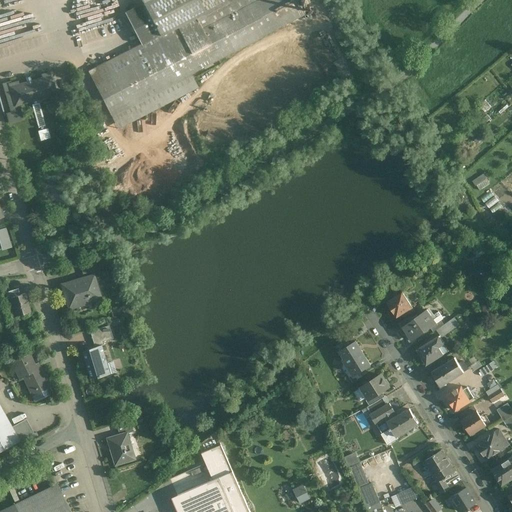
[(141,0),(143,3),(144,3),(160,35),(141,45),(141,44),(95,68),(118,111),(306,14),(306,13),(307,13),(304,8),(303,9),(298,0),(141,0)]
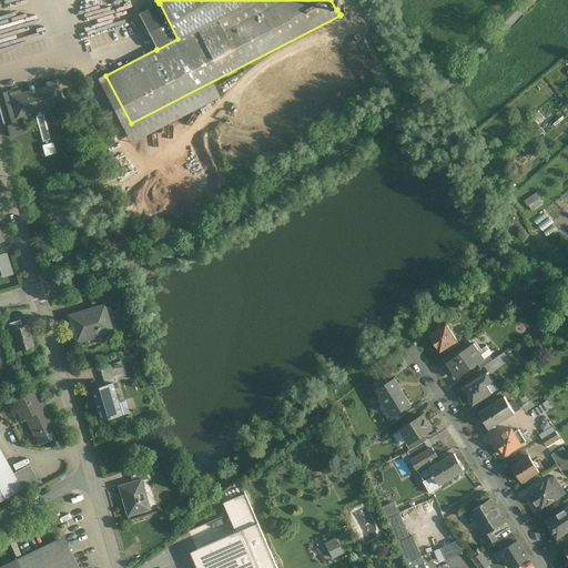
[(159,3),(139,14),(156,49),(156,50),(178,39),(160,3),(159,3)]
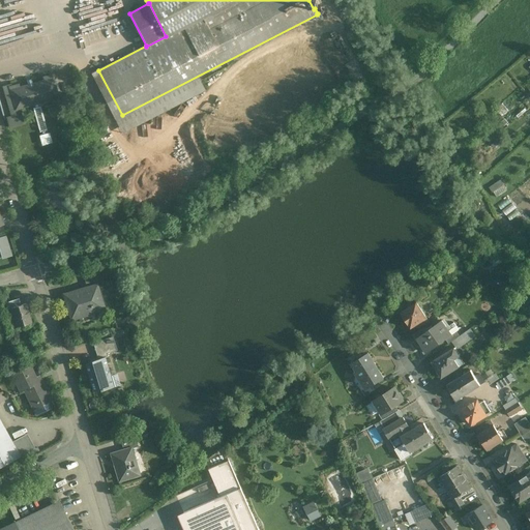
[(45,81),(18,88),(17,85),(10,87),(9,87),(15,109),(18,108),(57,97),(51,76),(43,78),(45,81)]
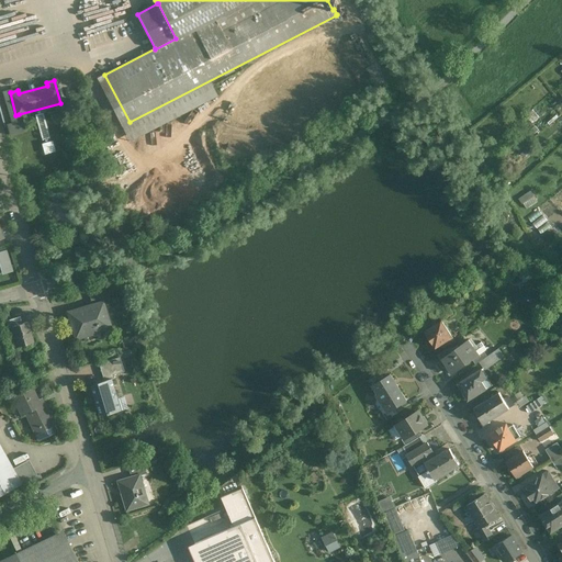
[(15,115),(10,92),(11,92),(10,90),(2,92),(11,124),(8,125),(10,135),(24,131),(20,119),(19,114),(15,115)]
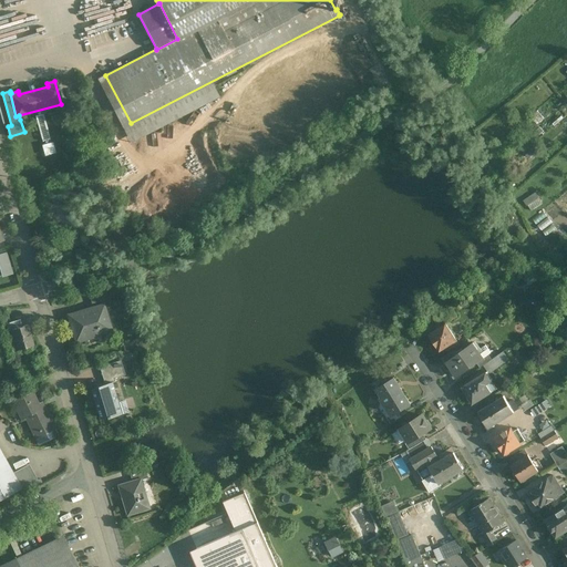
[(544,119),(537,111),(533,115),(539,123),(544,119)]
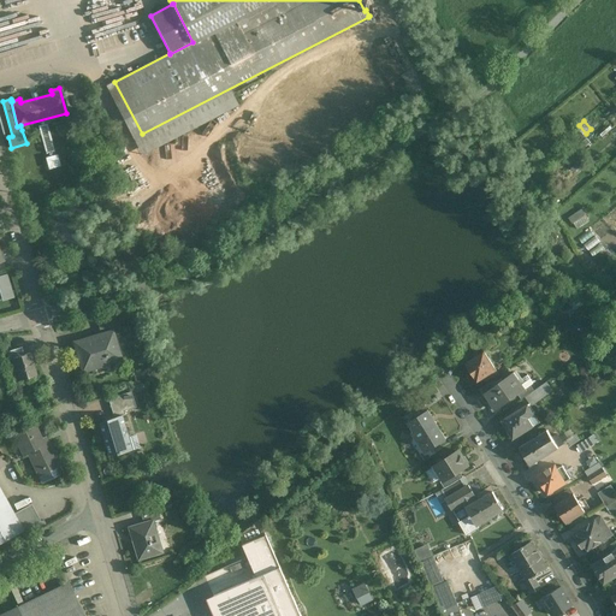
[(47,123),(40,125),(48,155),(55,153),(47,123)]
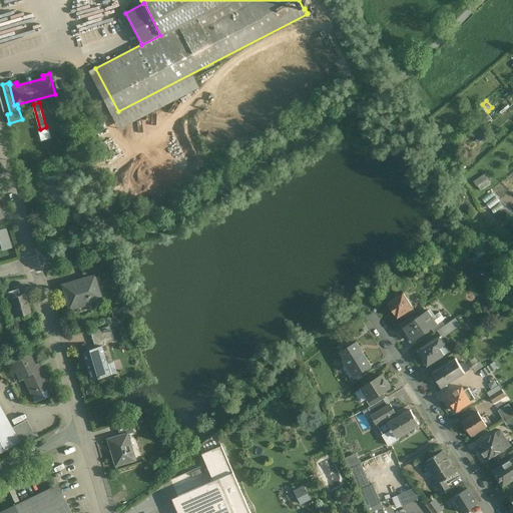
[(48,128),(39,130),(41,139),(50,138),(48,128)]
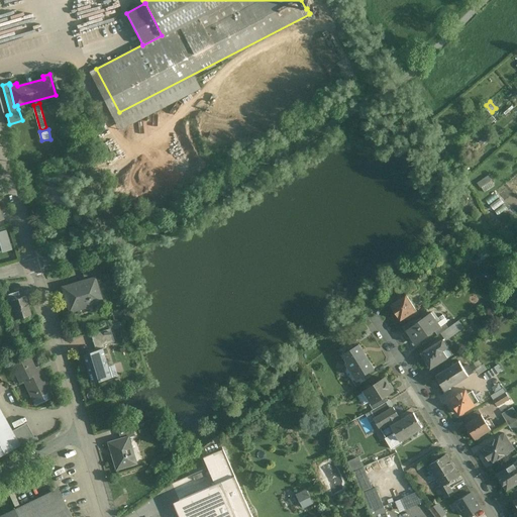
[(478,181),(482,192),(495,187),(490,176),(478,181)]
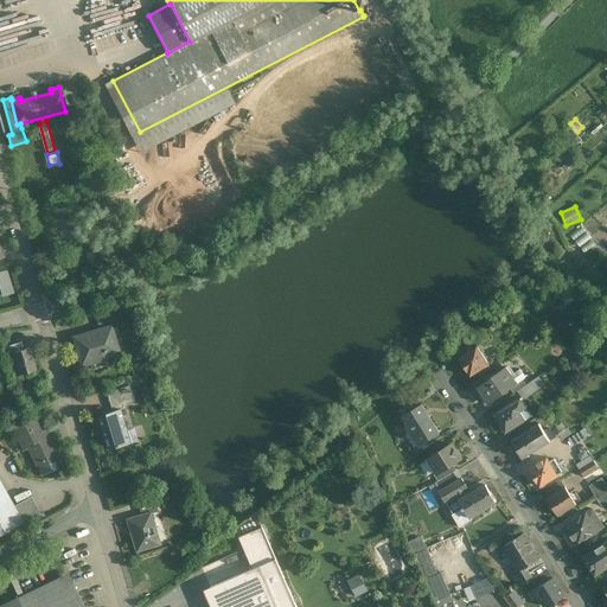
[(0,270),(0,287),(2,295),(14,293),(8,269),(0,270)]
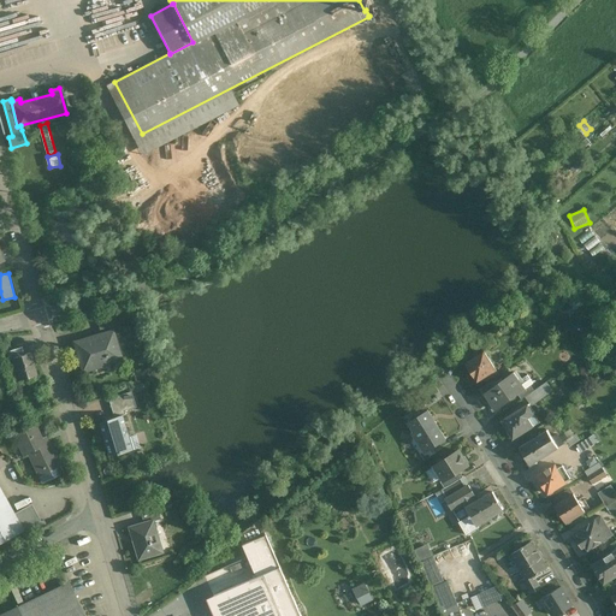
[(120,307),(95,314),(98,321),(100,321),(122,314),(120,307)]
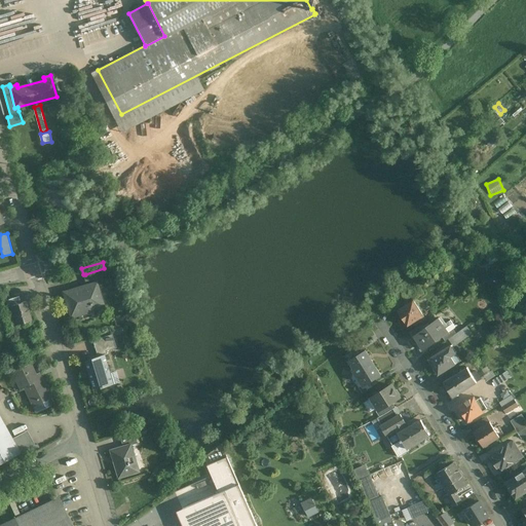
[(104,268),(85,274),(87,282),(107,276),(104,268)]
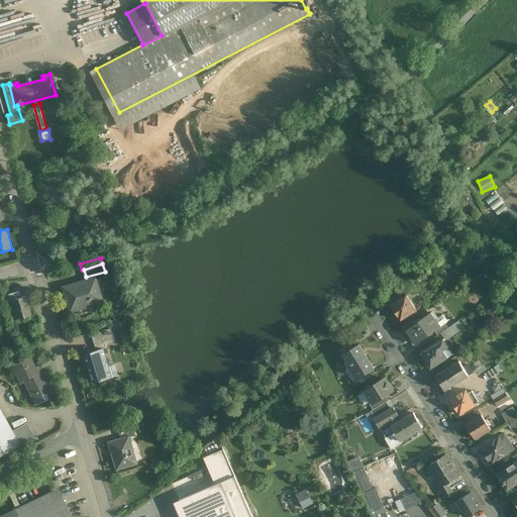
[(94,278),(62,288),(70,312),(102,302),(94,278)]
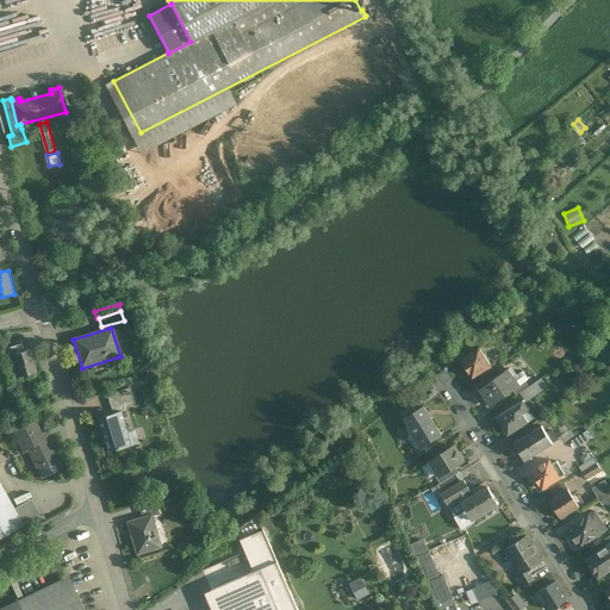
[(29,349),(23,352),(22,344),(10,347),(18,377),(36,372),(29,349)]
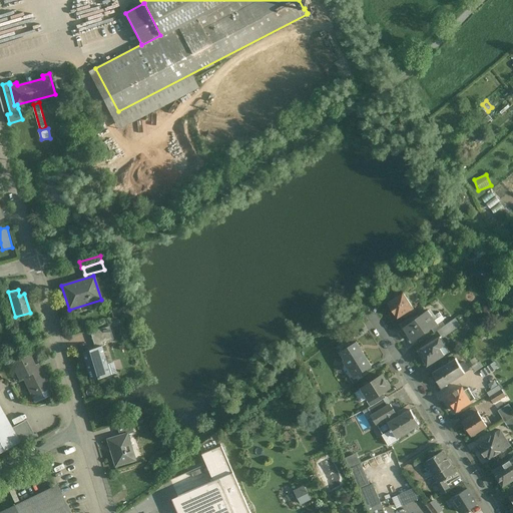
[(416,311),(404,293),(389,302),(396,313),(395,315),(397,317),(401,318),(403,316),(406,317),(416,311)]
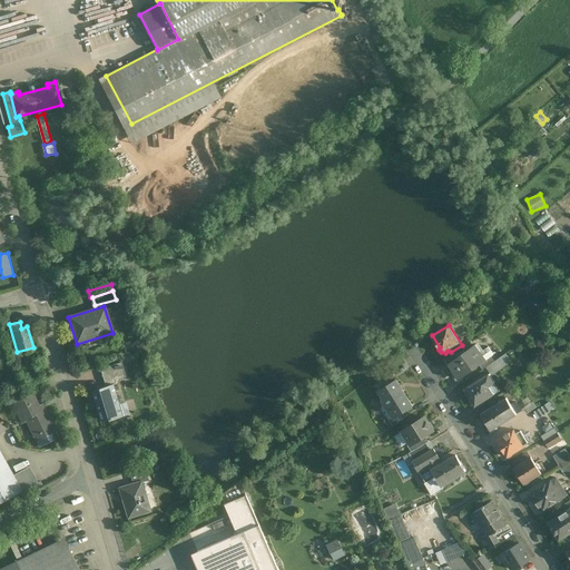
[(459,357),(449,365),(459,379),(479,364),(487,360),(485,359),(475,345),(459,357)]
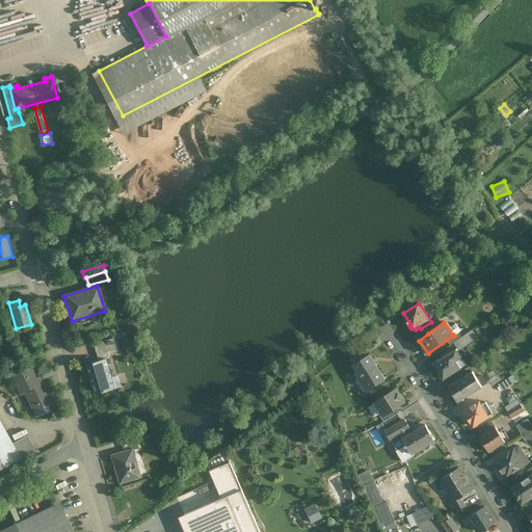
[(424,328),(414,336),(418,342),(419,341),(428,334),(424,328)]
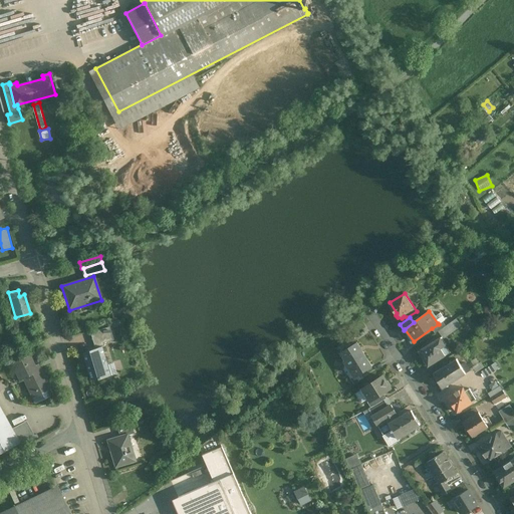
[(462,326),(456,318),(451,322),(456,330),(462,326)]
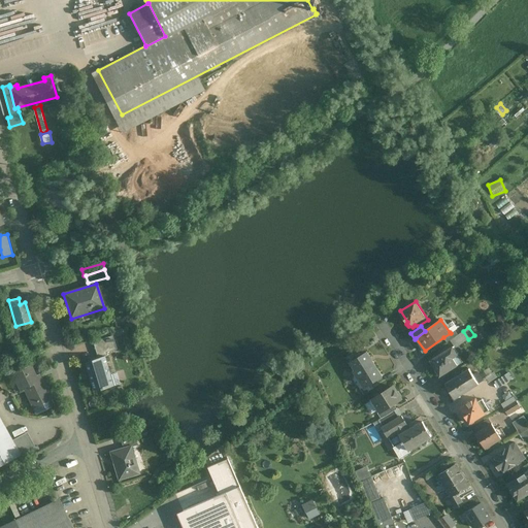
[(458,334),(454,329),(450,332),(451,333),(443,337),(448,342),(458,334)]
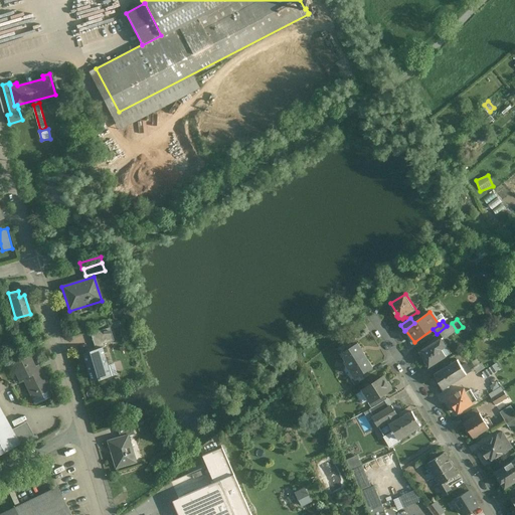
[(452,323),(439,332),(443,338),(445,340),(457,331),(452,323)]
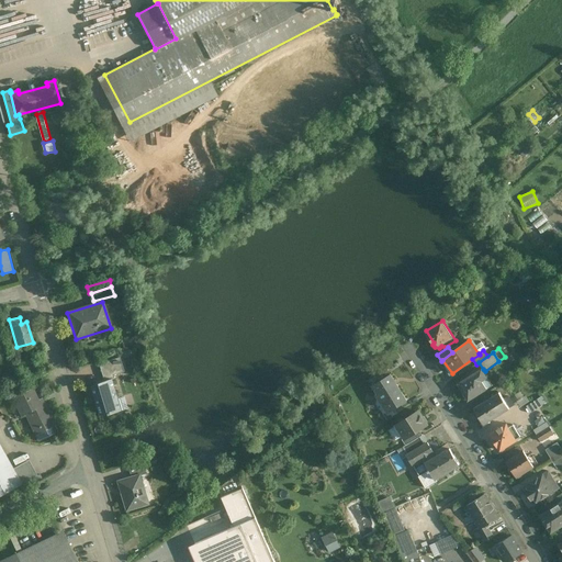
[(120,357),(99,363),(103,381),(111,379),(112,379),(111,375),(124,372),(120,357)]
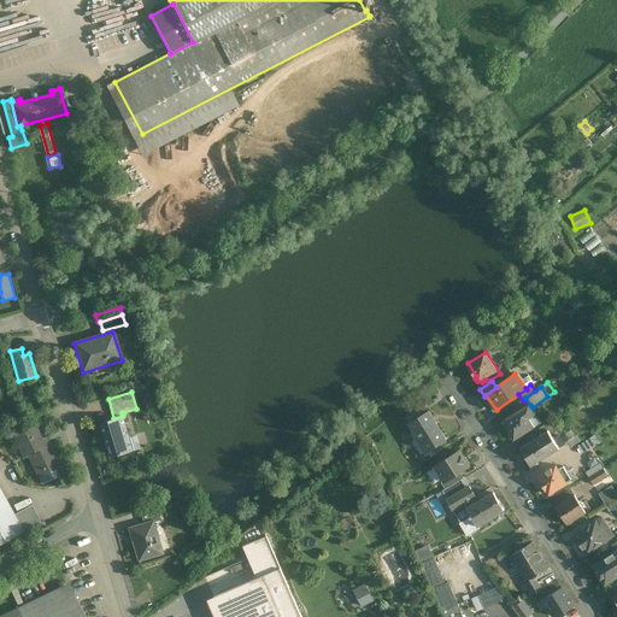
[(530,405),(504,422),(510,430),(509,432),(507,433),(507,434),(509,435),(509,436),(511,438),(512,438),(513,438),(515,439),(541,422),(533,407),(530,405)]
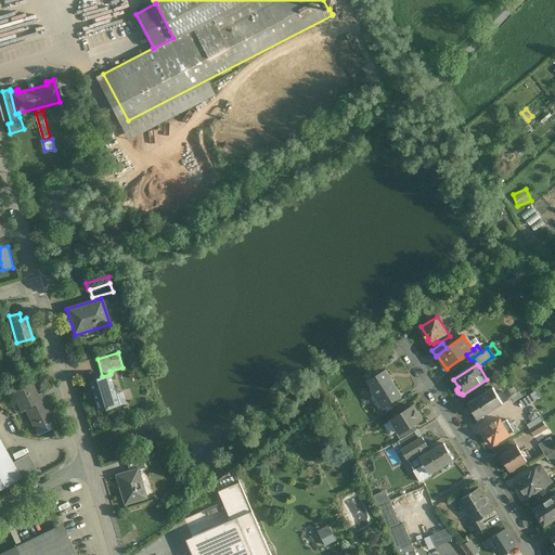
[(402,396),(387,369),(369,379),(374,388),(372,389),(381,403),(387,399),(390,403),(402,396)]
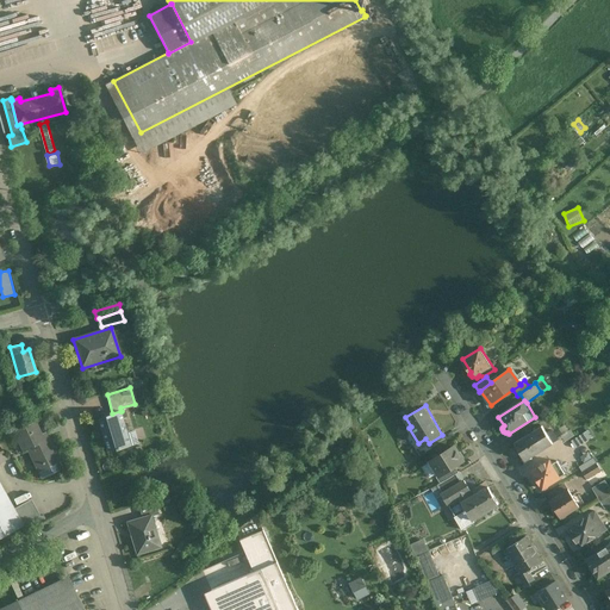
[(110,416),(98,418),(107,452),(114,449),(114,450),(131,446),(120,411),(112,414),(109,415),(110,416)]
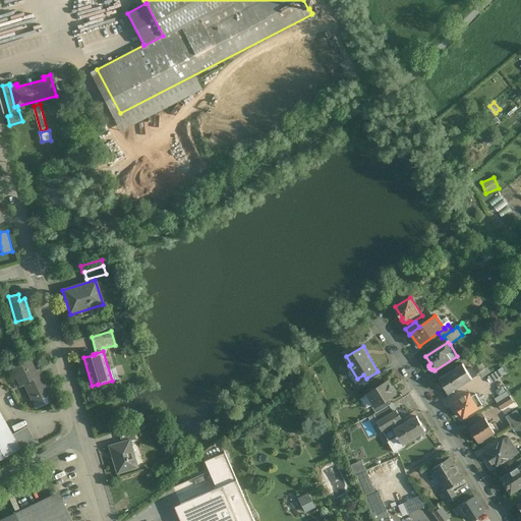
[(36,370),(31,359),(11,368),(19,386),(25,383),(34,398),(31,399),(36,409),(54,400),(40,370),(43,368),(43,367),(36,370)]
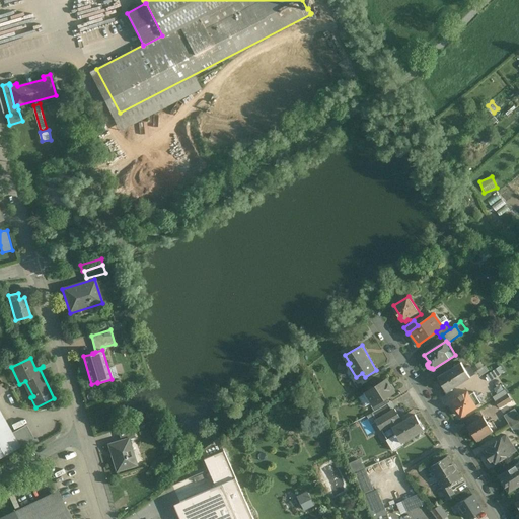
[(462,362),(438,377),(444,386),(443,387),(447,393),(453,389),(452,388),(471,376),(462,362)]
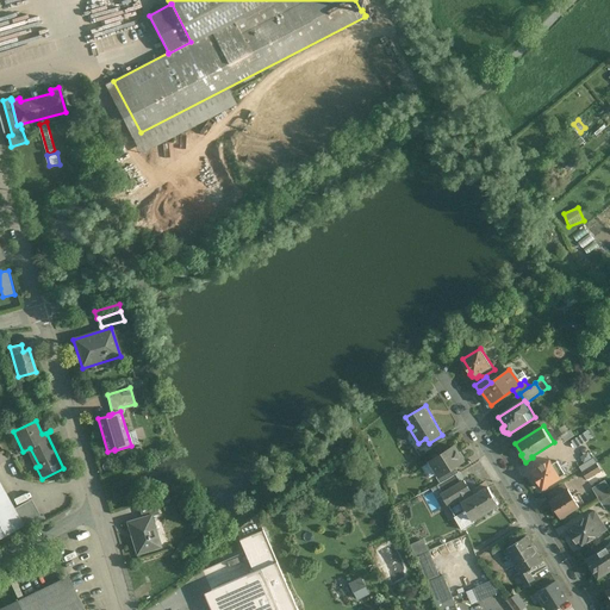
[(418,443),(415,446),(421,456),(433,448),(429,443),(425,439),(418,443)]
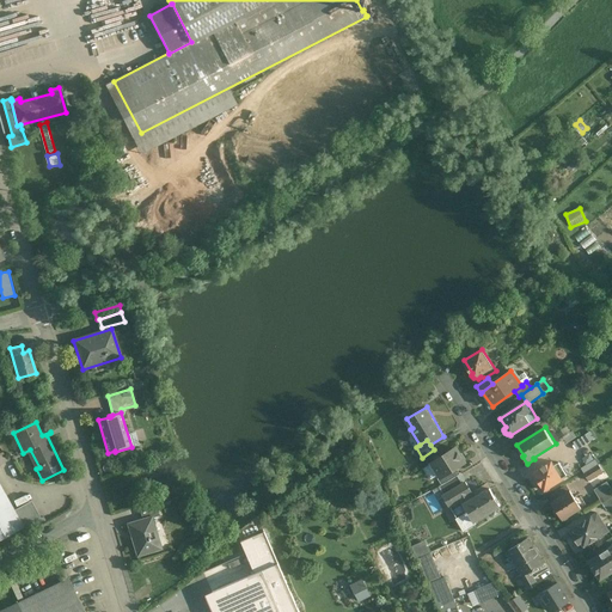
[(456,448),(432,463),(440,477),(441,477),(456,467),(465,463),(456,448)]
